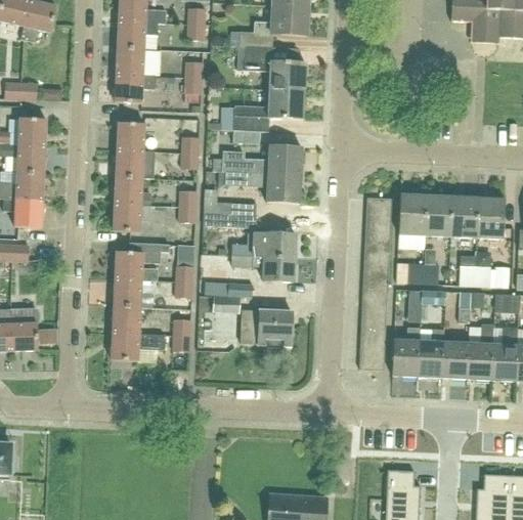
[(1,0),(0,6),(0,19),(24,26),(30,0),(1,0)]
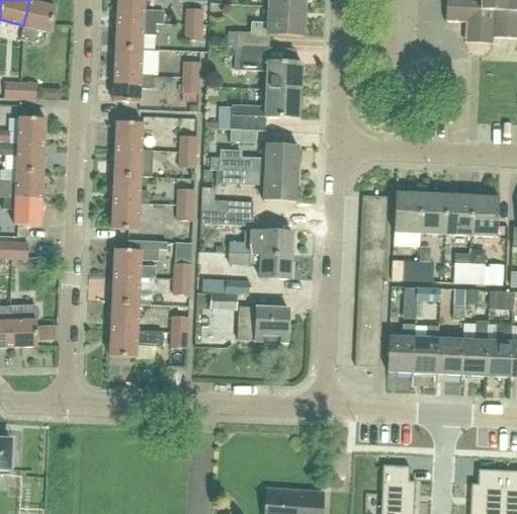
[(56,6),(33,0),(29,0),(23,25),(20,38),(34,41),(37,28),(50,31),(56,6)]
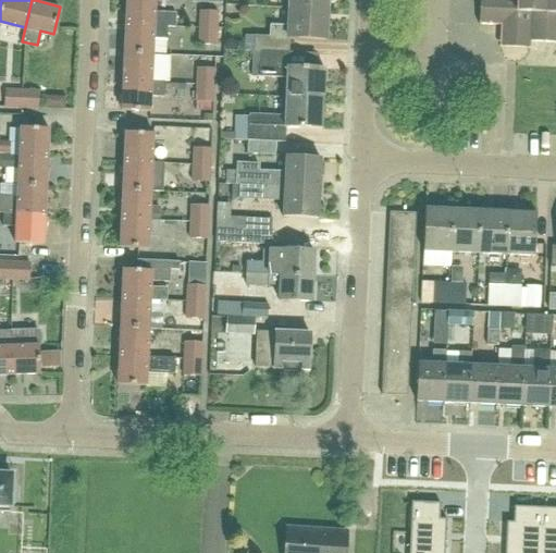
[(126,0),(126,22),(168,24),(168,22),(176,23),(176,9),(155,8),(155,0),(126,0)]
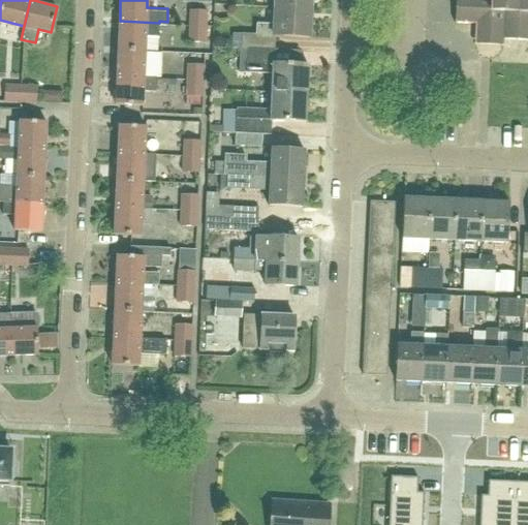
[(456,0),(455,20),(475,21),(474,35),(489,36),(527,37),(527,0),(456,0)]
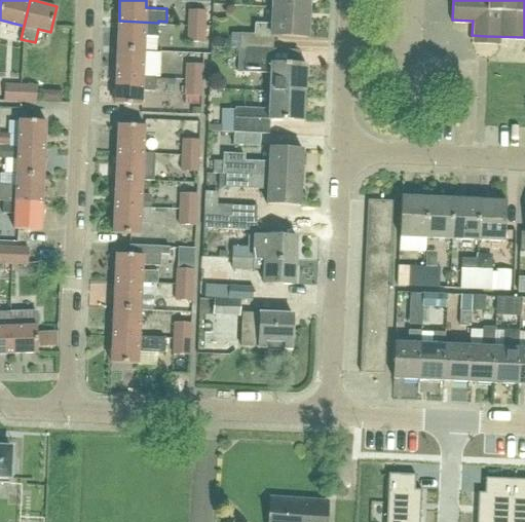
[(309,6),(272,5),(272,22),(255,21),(255,32),(240,31),(240,46),(247,46),(265,46),(265,33),(308,34),(309,6)]
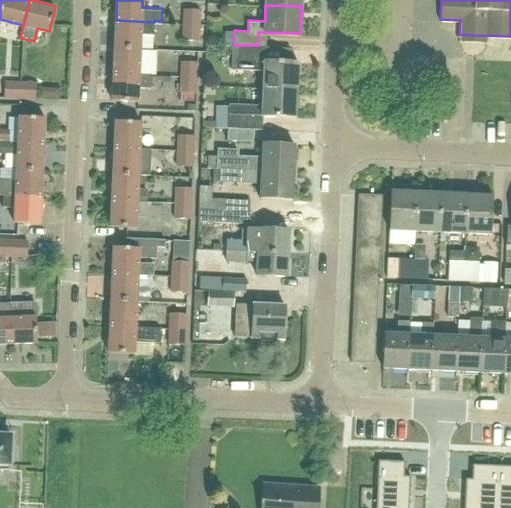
[(183,8),(183,23),(199,24),(200,8),(183,8)]
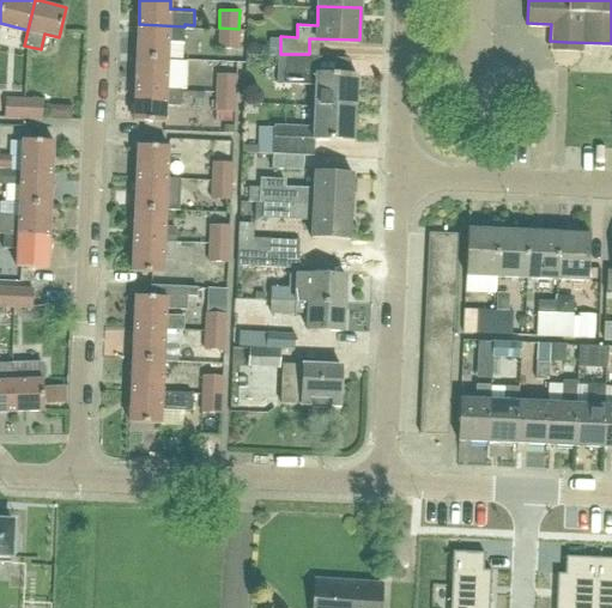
[(185,37),(185,26),(139,24),(138,55),(168,56),(169,37),(185,37)]
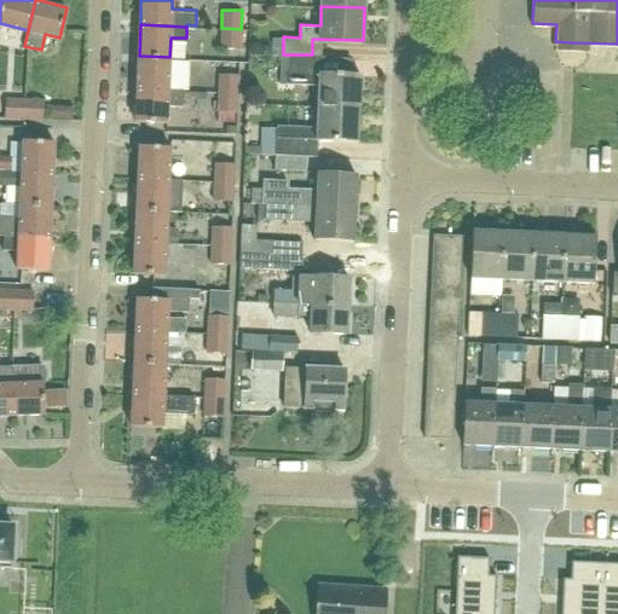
[(241,29),(221,28),(220,46),(240,47),(241,29)]
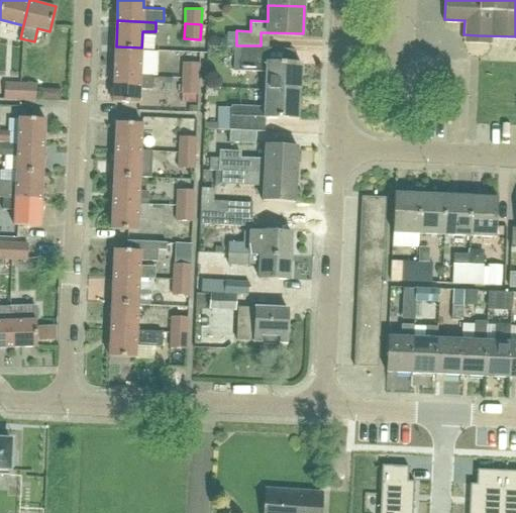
[(242,45),(241,69),(267,70),(266,88),(301,89),(302,61),(269,60),(269,45),(261,45),(242,45)]
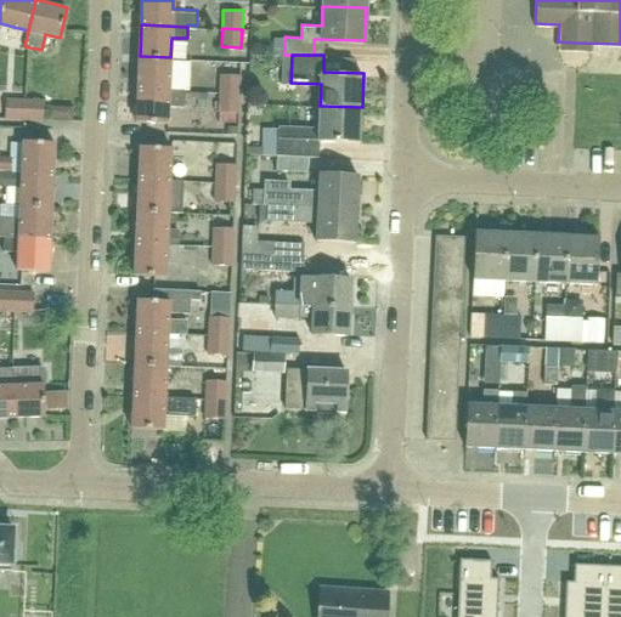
[(169,90),(169,86),(170,57),(140,56),(137,88),(169,90)]
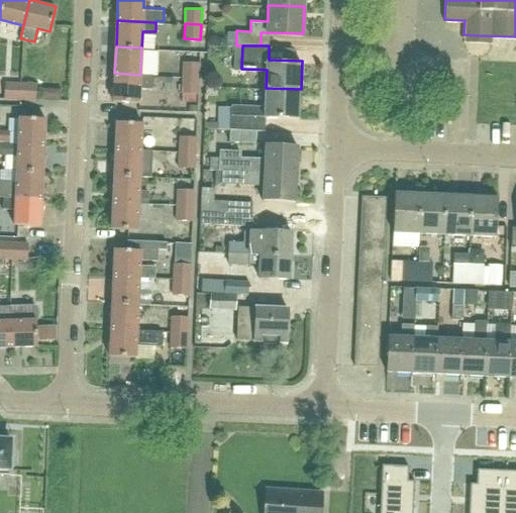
[(183,61),(182,76),(199,77),(199,62),(183,61)]
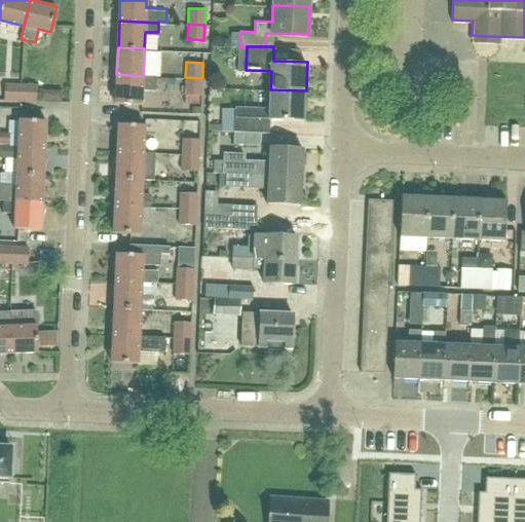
[(155,74),(143,73),(143,76),(116,74),(115,102),(142,103),(143,87),(155,87),(155,74)]
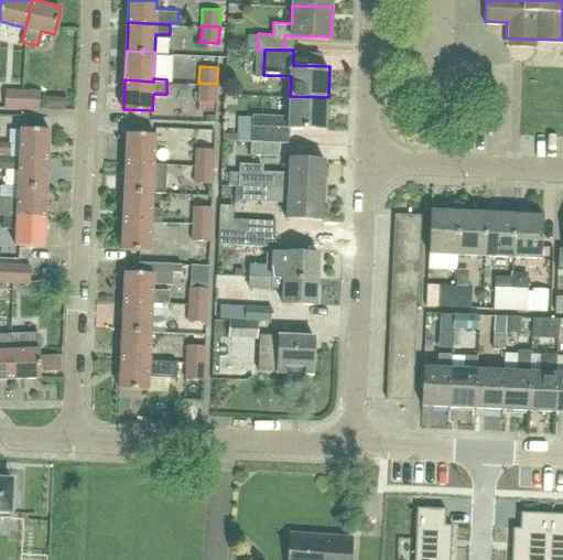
[(217,84),(198,83),(198,100),(216,100),(217,84)]
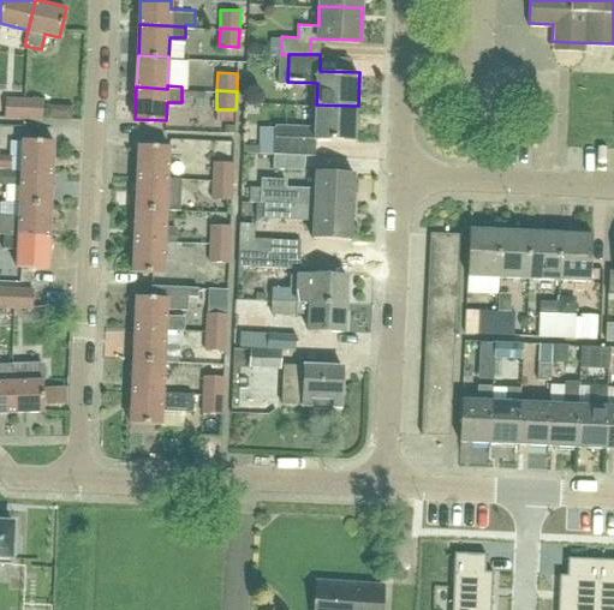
[(5,115),(25,115),(25,96),(6,96),(5,115)]
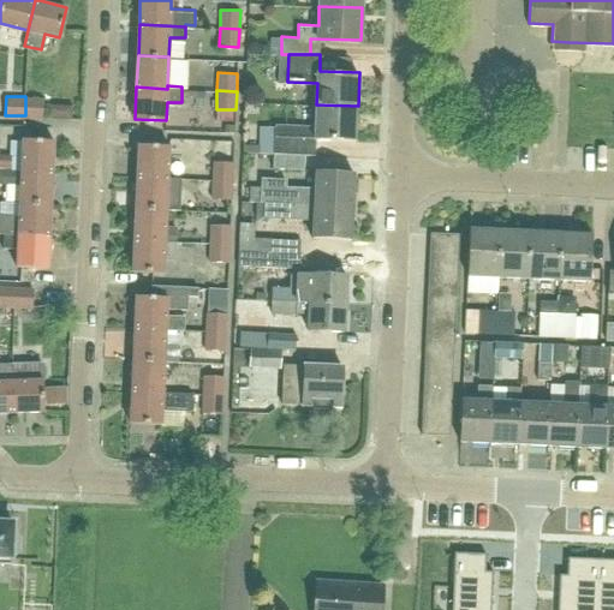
[(25,96),(25,115),(42,117),(43,97),(25,96)]
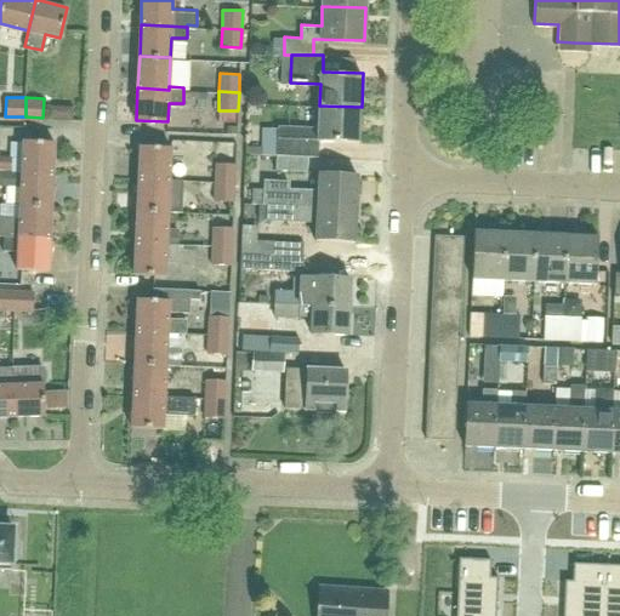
[(75,117),(77,104),(55,101),(52,114),(75,117)]
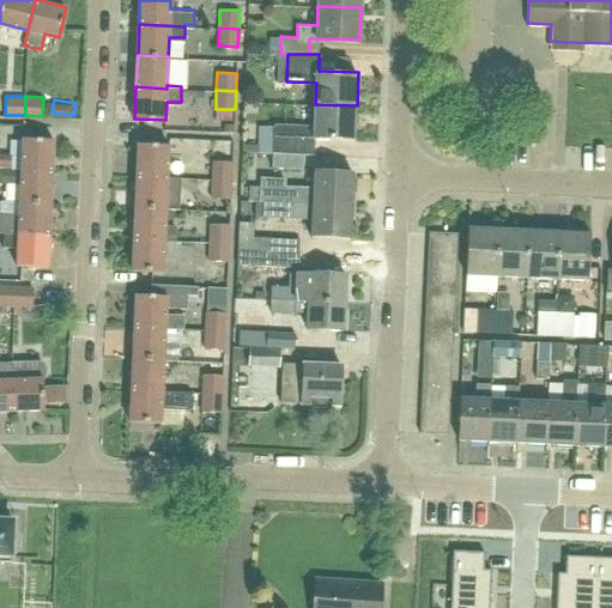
[(273,151),(304,152),(315,153),(315,138),(356,139),(357,105),(315,104),(314,125),(274,123),(274,129),(273,151)]
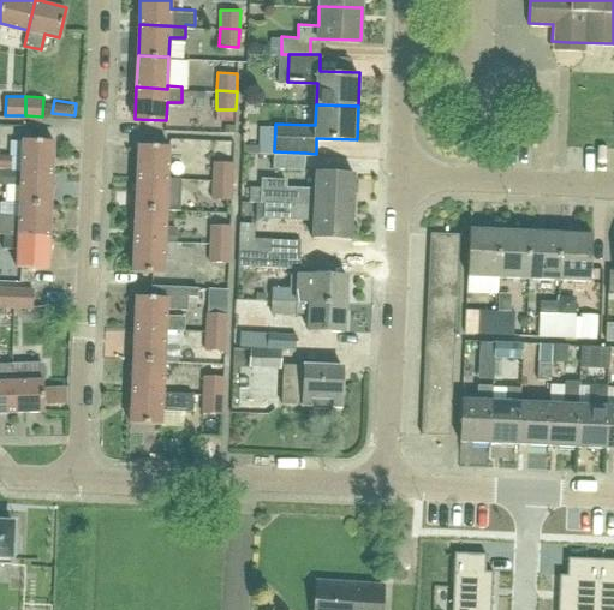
[(22,169),(54,171),(55,138),(23,137),(22,168),(22,169)]
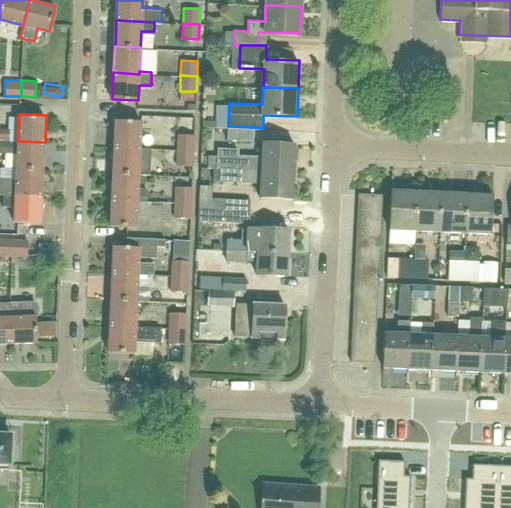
[(194,150),(194,134),(195,116),(179,116),(177,149),(194,150)]
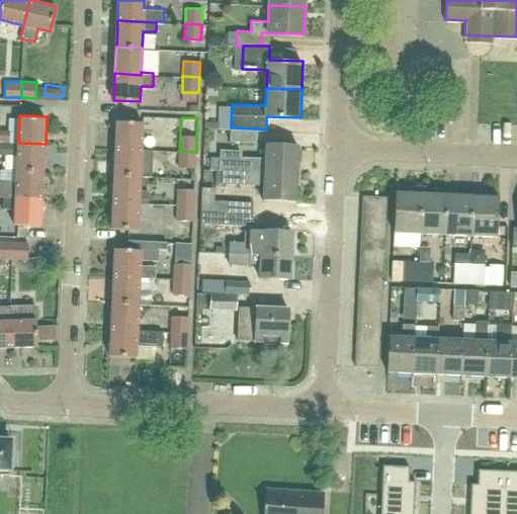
[(142,149),(142,146),(156,147),(157,133),(143,133),(143,121),(116,120),(115,148),(142,149)]
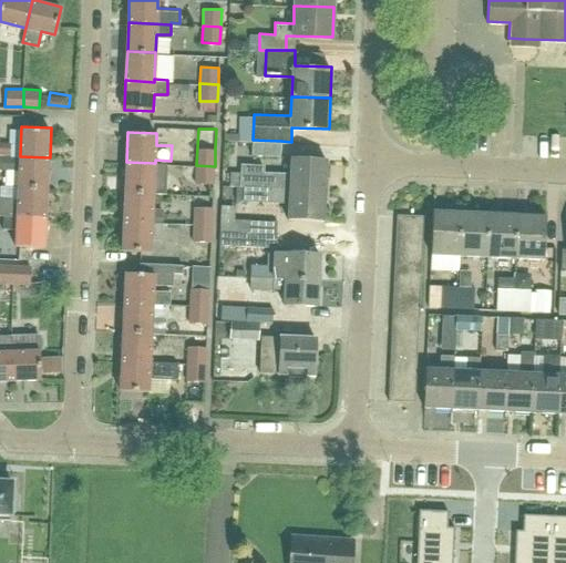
[(281,141),(253,140),(253,153),(281,155),(281,141)]
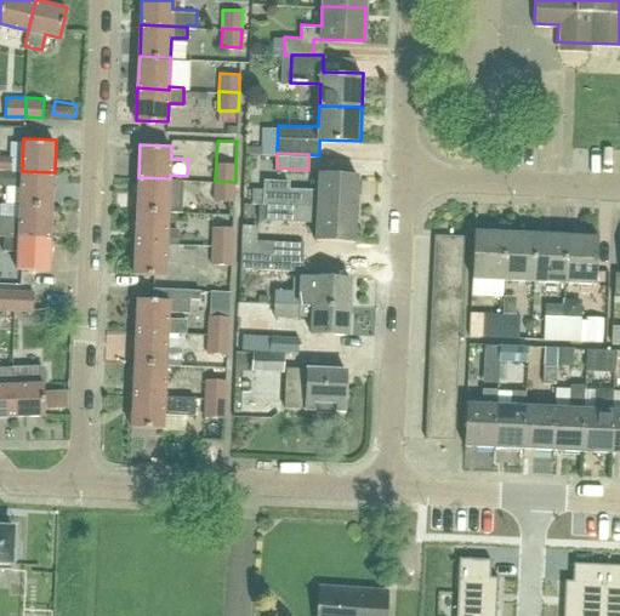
[(52,205),(55,172),(22,171),(22,170),(0,167),(0,182),(21,184),(20,203),(52,205)]
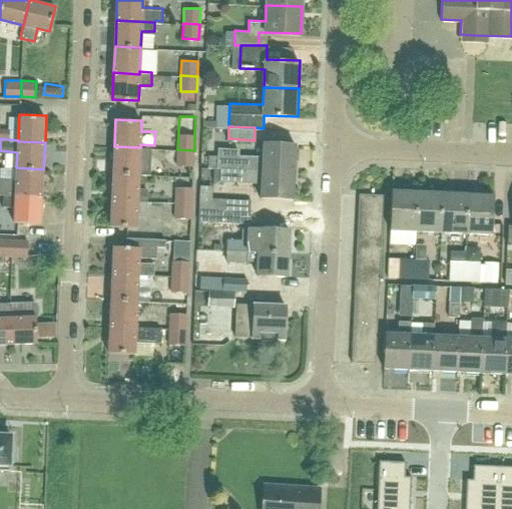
[(218,167),(221,167),(295,170),(296,142),(264,141),(264,156),(238,155),(238,148),(219,147),(219,154),(209,153),(208,166),(218,167)]
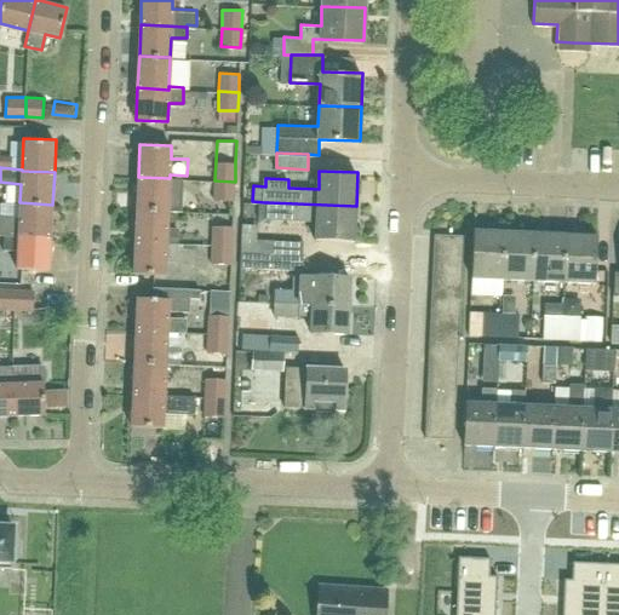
[(138,177),(137,208),(168,210),(182,211),(183,179),(170,178),(138,177)]
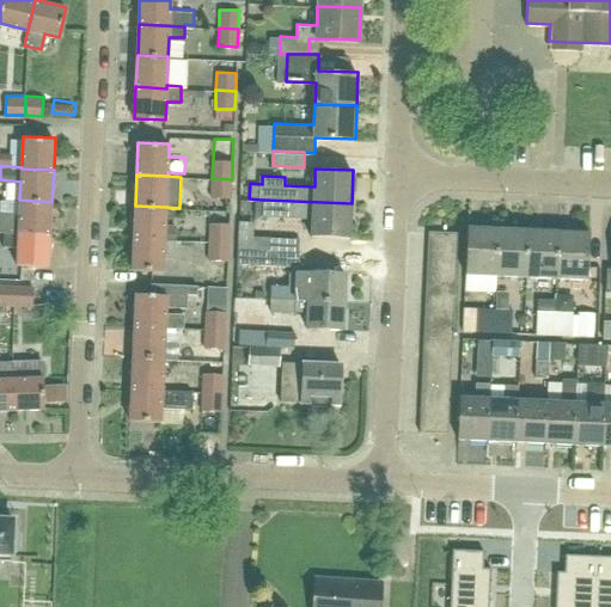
[(232,179),(212,178),(212,196),(231,197),(232,179)]
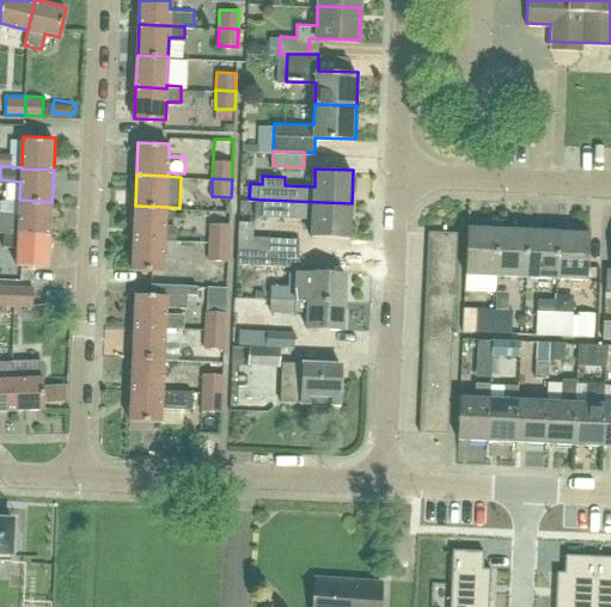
[(50,233),(52,202),(19,200),(19,212),(0,210),(0,230),(5,230),(4,231),(50,233)]
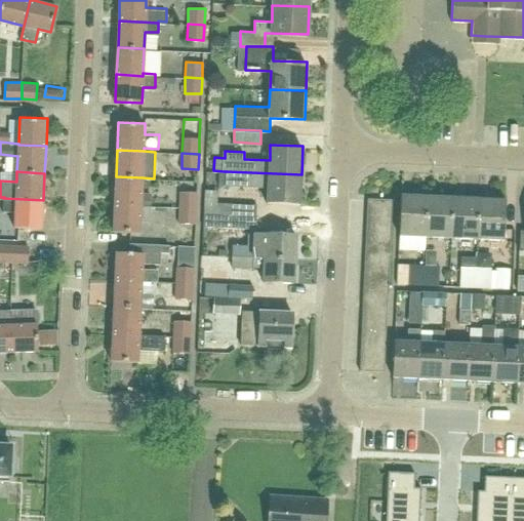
[(227,171),(226,185),(268,187),(268,202),(300,203),(301,174),(227,171)]
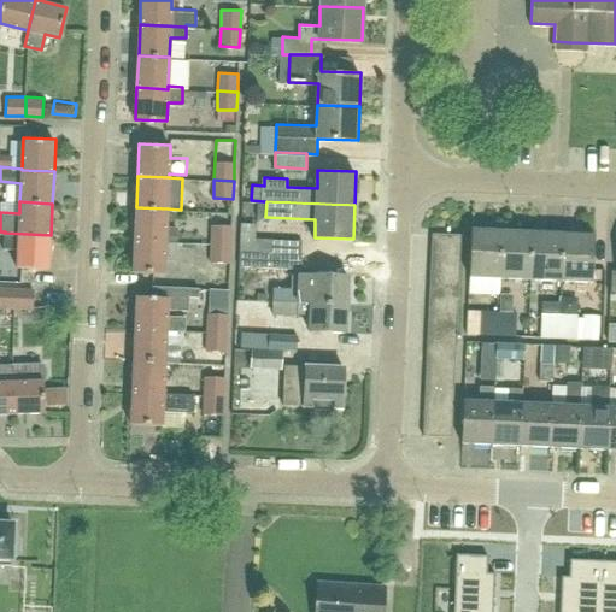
[(136,207),(135,240),(166,241),(176,241),(177,228),(166,227),(168,209),(136,207)]
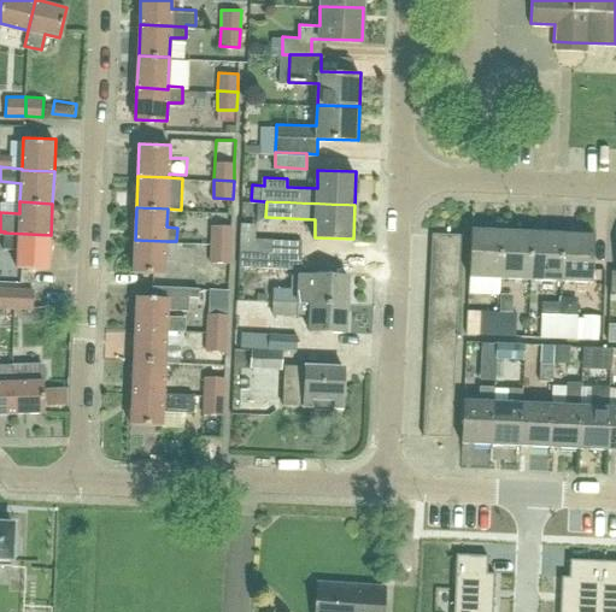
[(241,221),(240,251),(301,253),(303,239),(256,237),(257,221),(241,221)]
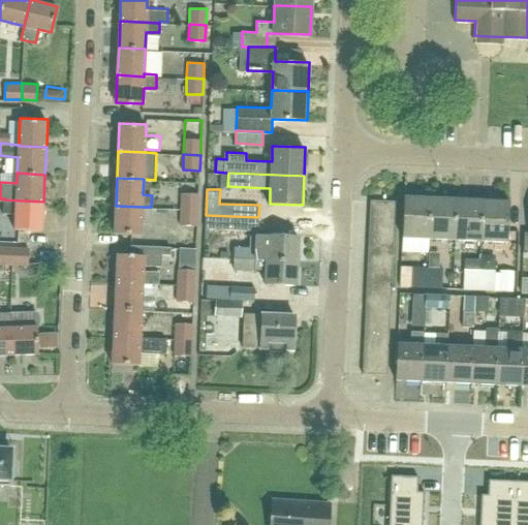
[(182,191),(181,208),(197,209),(198,192),(182,191)]
